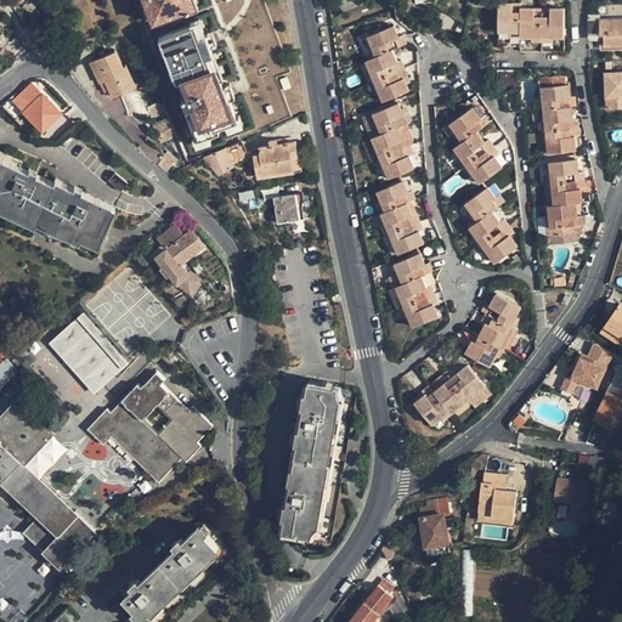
[(131,0),(122,0),(124,21),(134,20),(131,0)]
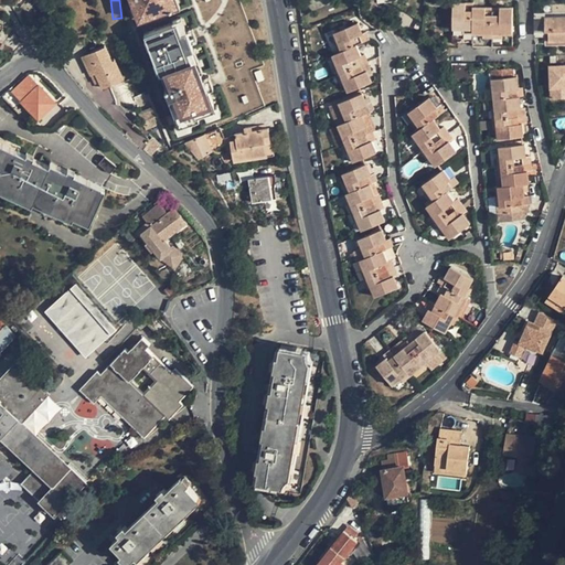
[(466,6),(466,1),(452,1),(452,40),(472,41),(473,6),(466,6)]
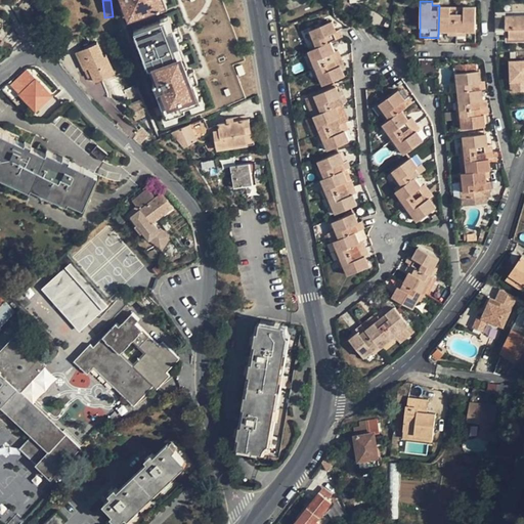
[(456,42),(457,9),(450,9),(450,5),(439,5),(438,38),(438,41),(456,42)]
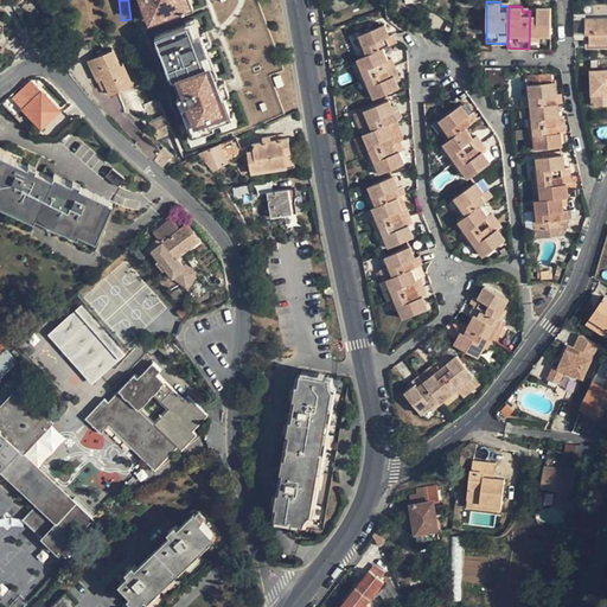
[(550,7),(537,6),(537,11),(530,11),(529,49),(550,49),(550,7)]
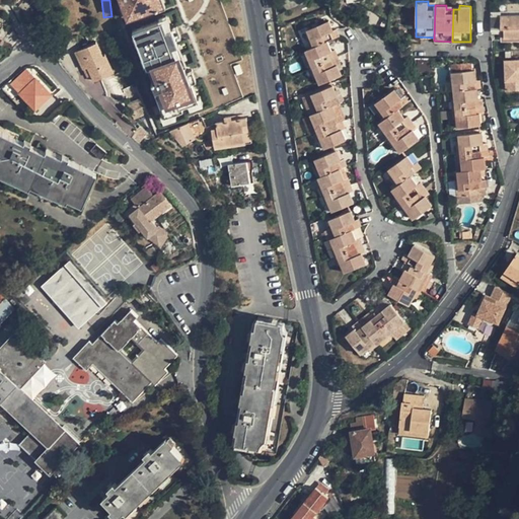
[(518,14),(491,15),(491,27),(500,28),(504,27),(504,38),(518,36),(518,14)]
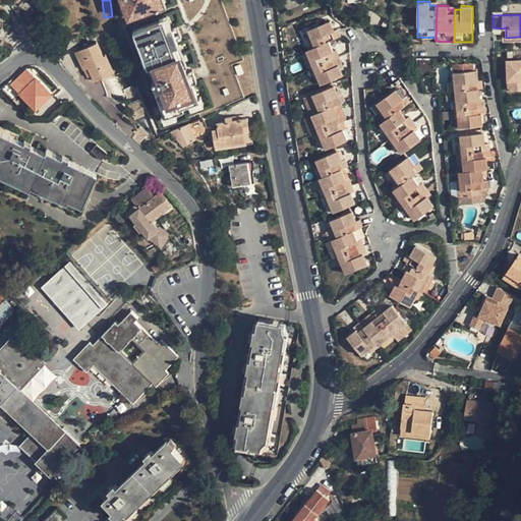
[(308,30),(315,47),(329,41),(341,36),(338,30),(335,31),(330,20),(308,30)]
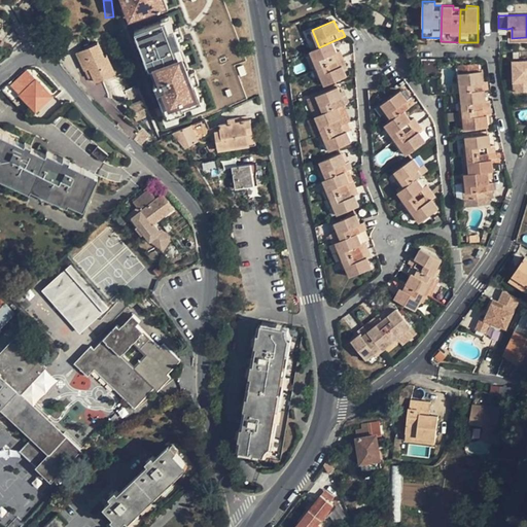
[(18,36),(12,28),(0,39),(7,47),(18,36)]
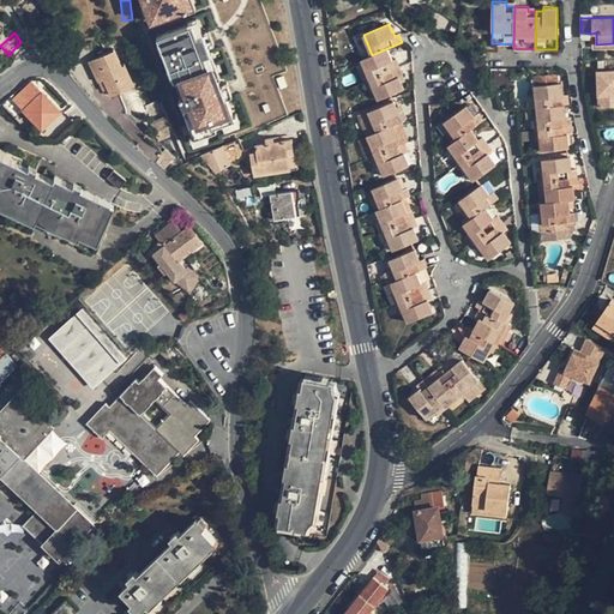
[(613,48),(613,43),(596,44),(596,32),(591,34),(591,49),(613,48)]
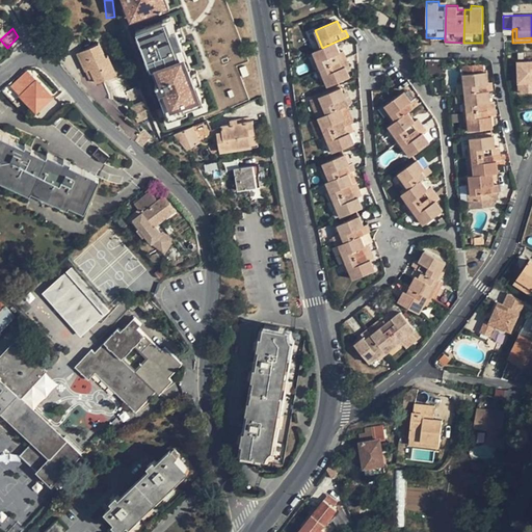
[(37,32),(30,36),(33,42),(40,38),(40,37),(37,32)]
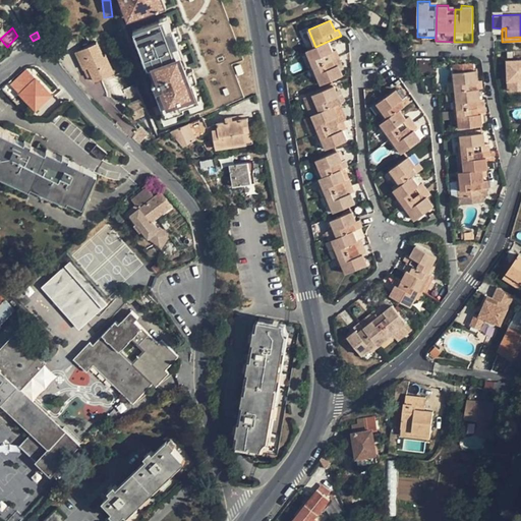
[(307,50),(314,67),(339,56),(337,50),(333,51),(329,41),(315,47),(307,50)]
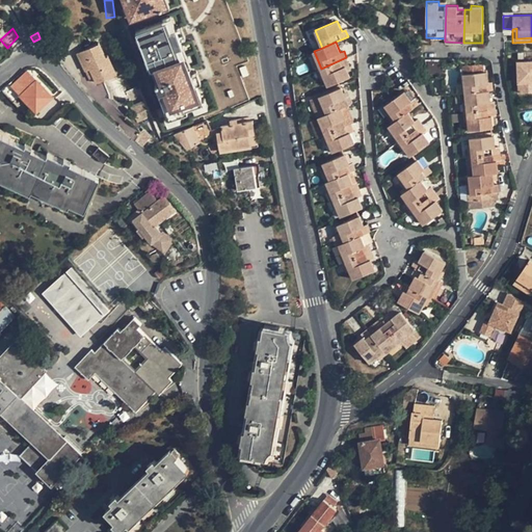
[(85,53),(91,71),(96,69),(99,77),(95,78),(98,85),(117,78),(110,60),(108,61),(102,46),(85,53)]
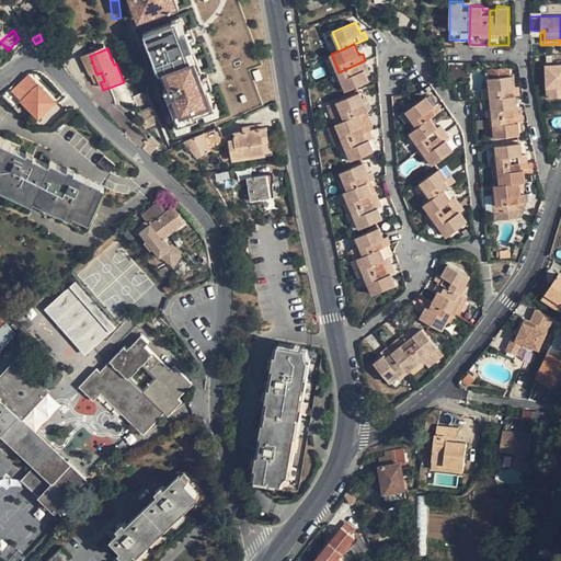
[(221,57),(144,91),(151,106),(170,147),(247,113),(237,92),(235,86),(221,57)]
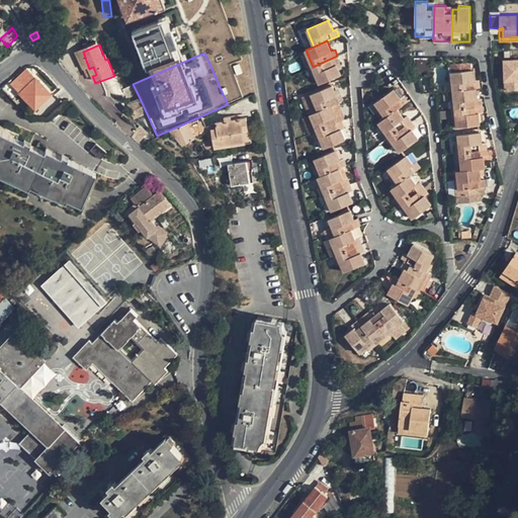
[(340,63),(337,56),(313,67),(320,84),(341,75),(337,65),(340,63)]
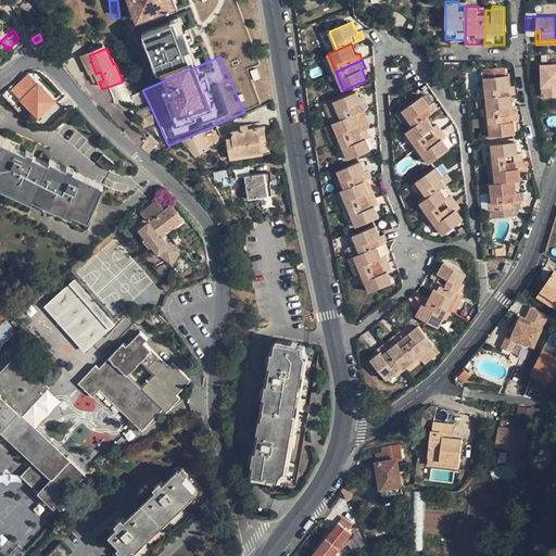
[(555,64),(542,65),(543,97),(555,97),(555,64)]
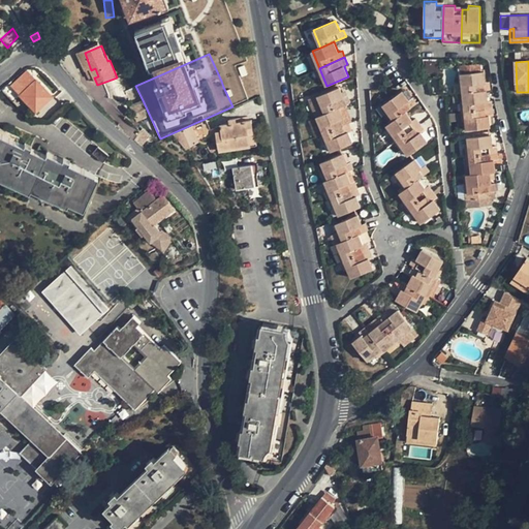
[(220,67),(224,80),(227,85),(242,79),(234,62),(220,67)]
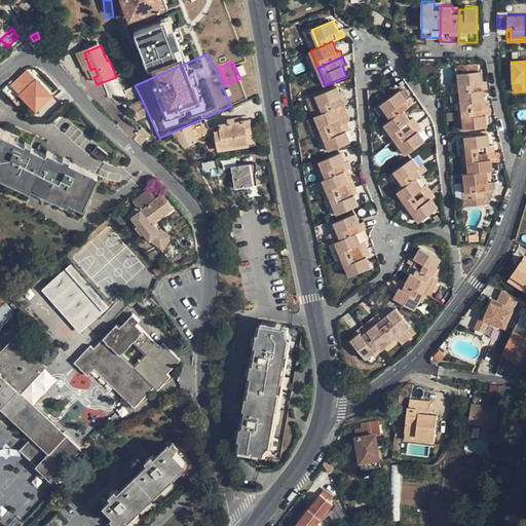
[(27,70),(12,84),(36,109),(50,95),(27,70)]
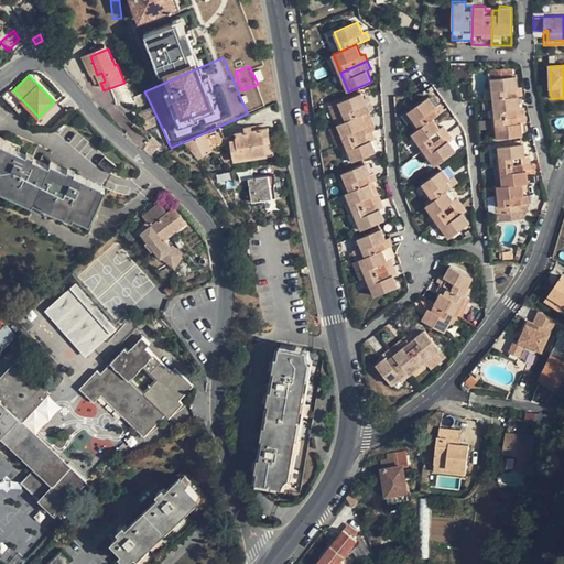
[(519,95),(518,88),(517,76),(491,78),(494,98),(519,95)]
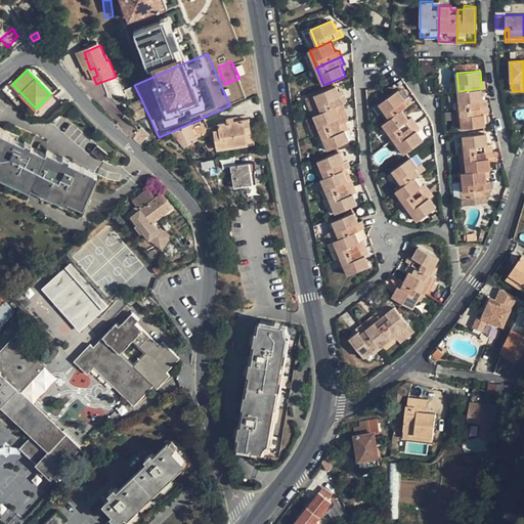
[(134,85),(129,87),(122,91),(132,103),(141,99),(134,85)]
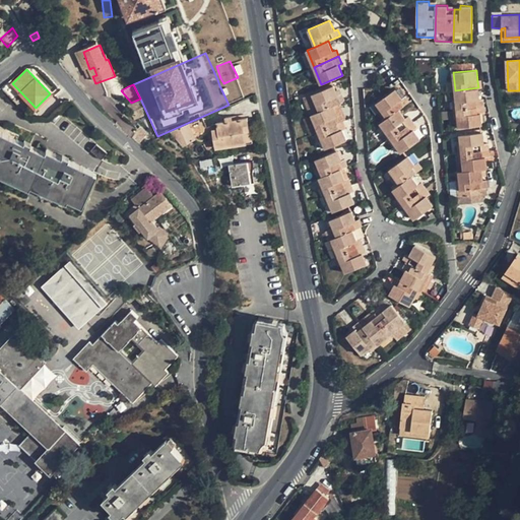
[(334,84),(312,94),(319,111),(332,106),(344,101),(341,93),(338,94),(334,84)]
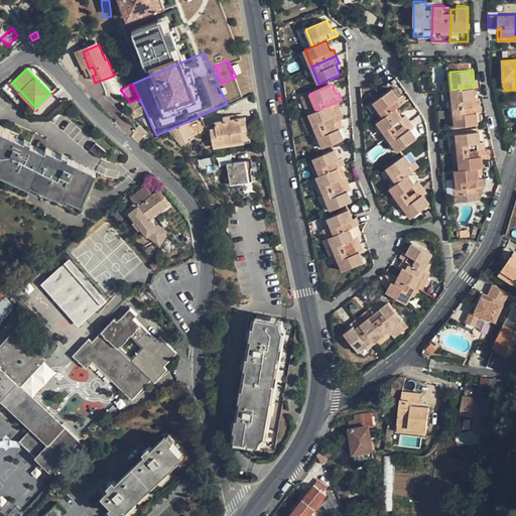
[(476,99),(475,87),(452,90),(454,108),(481,104),(480,98),(476,99)]
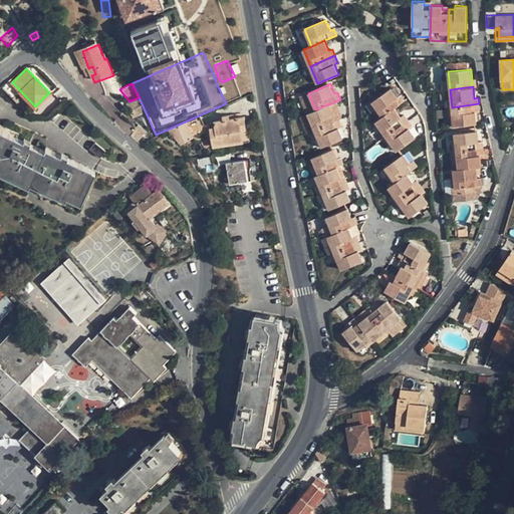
[(382,116),(395,107),(402,102),(406,99),(402,94),(398,96),(391,87),(372,101),(382,116)]
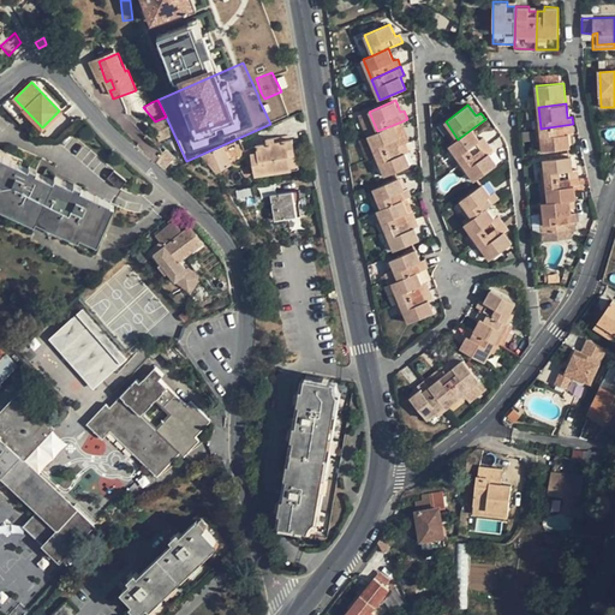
[(368,135),(368,136),(377,131),(369,112),(359,115),(368,135)]
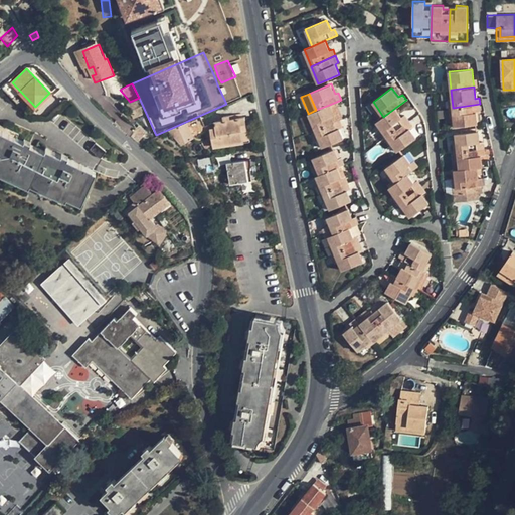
[(480,104),(453,108),(455,126),(478,123),(476,112),(480,111),(480,104)]
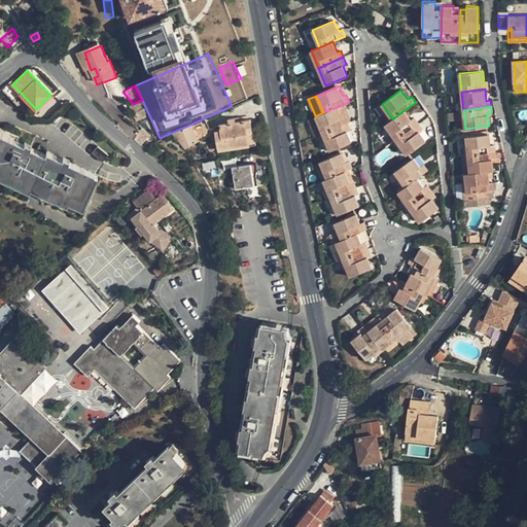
[(342,116),(337,107),(323,112),(315,116),(315,117),(322,133),(348,123),(345,115),(342,116)]
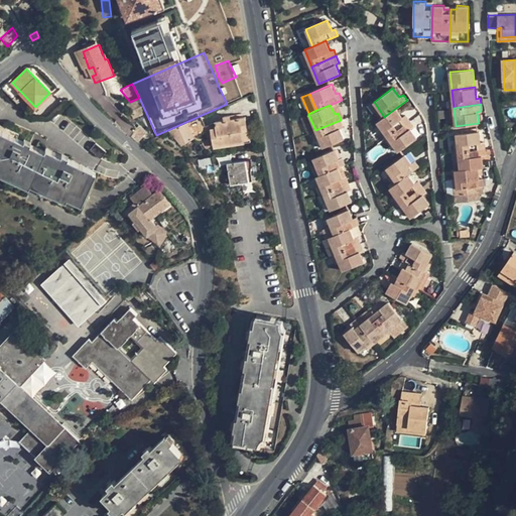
[(377,122),(387,136),(409,120),(406,115),(403,117),(396,108),(384,117),(377,122)]
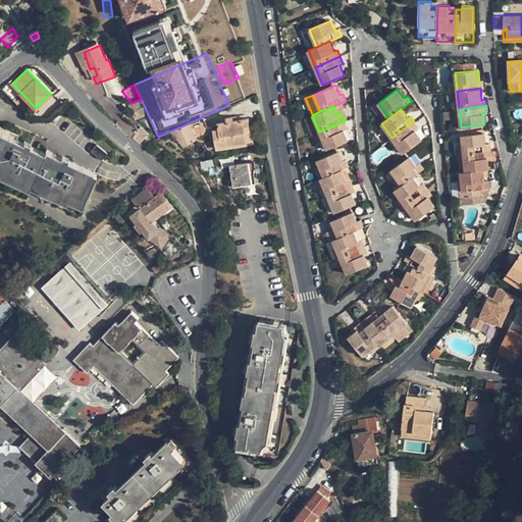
[(310,136),(319,132),(312,116),(312,115),(304,118),(310,136)]
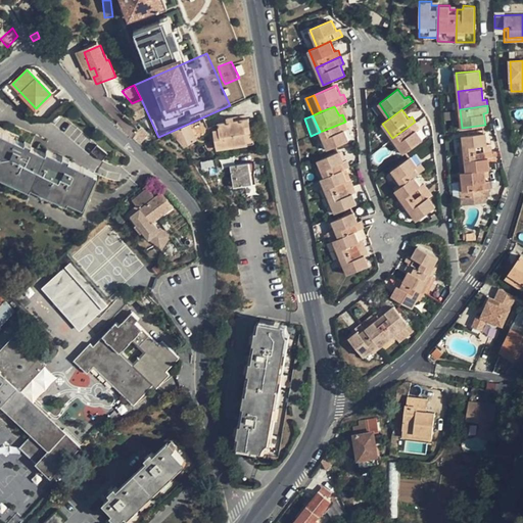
[(234,121),(227,122),(212,125),(217,147),(253,141),(249,117),(234,121)]
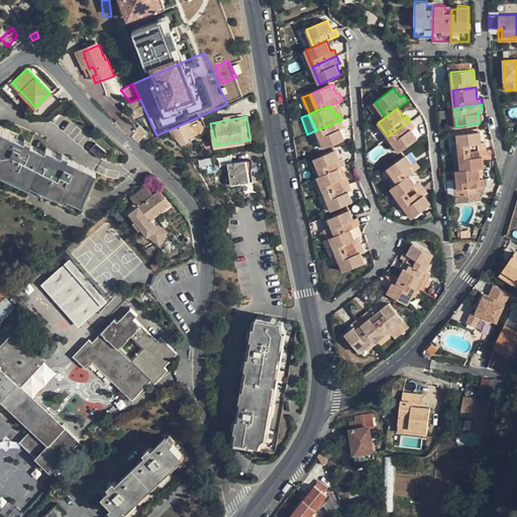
[(201,117),(169,131),(181,144),(205,129),(201,117)]
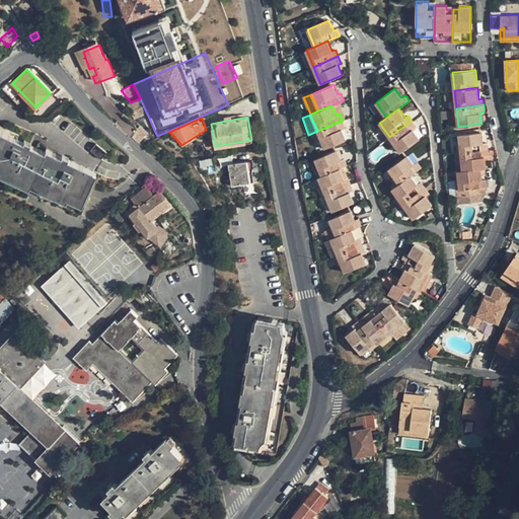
[(346,127),(343,121),(317,131),(324,148),(346,139),(342,129),(346,127)]
